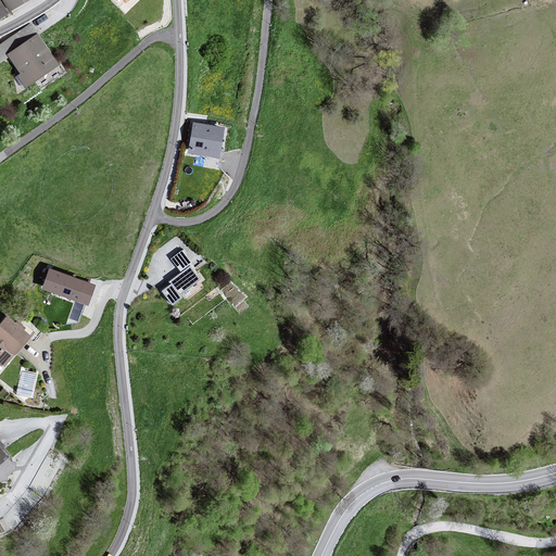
[(0,0),(9,14),(30,0),(0,0)]
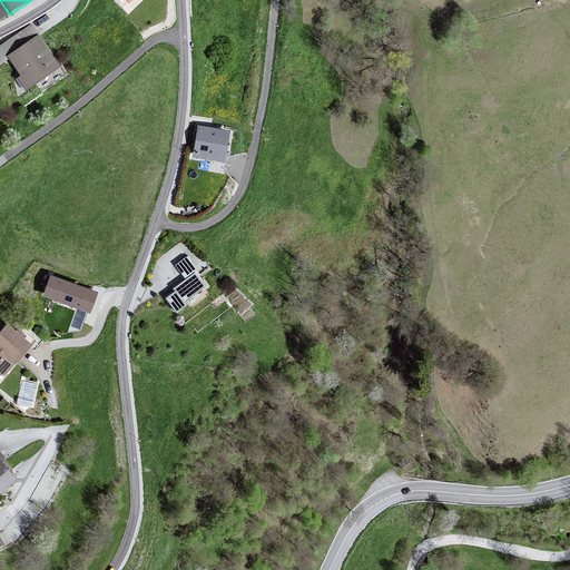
[(29,90),(58,69),(36,37),(6,58),(29,90)]
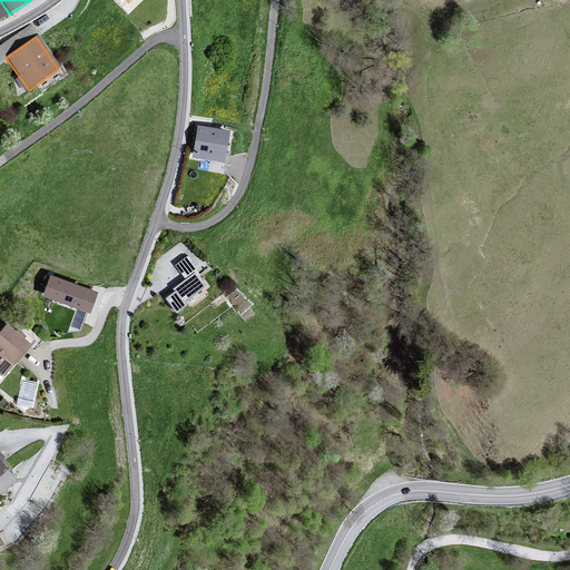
[(227,164),(234,131),(199,125),(194,156),(227,164)]
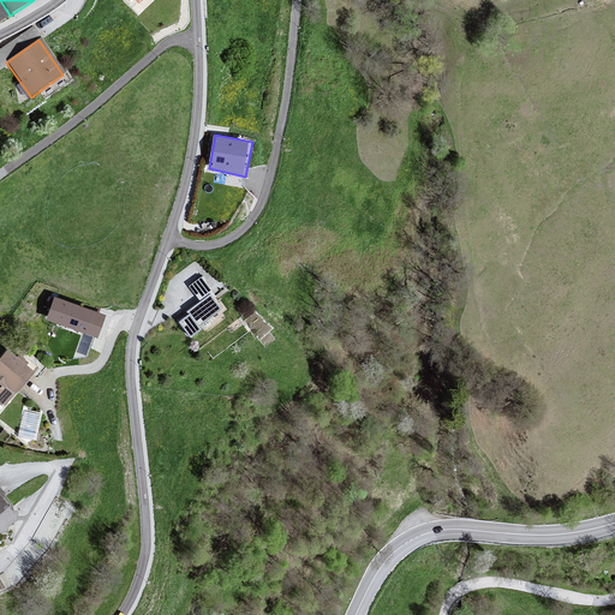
[(244,186),(245,177),(226,174),(225,183),(244,186)]
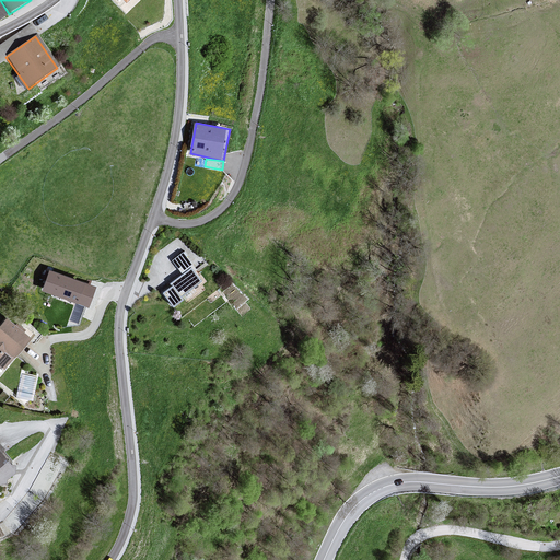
[(182,278),(161,294),(173,308),(201,286),(183,257),(172,265),(182,278)]
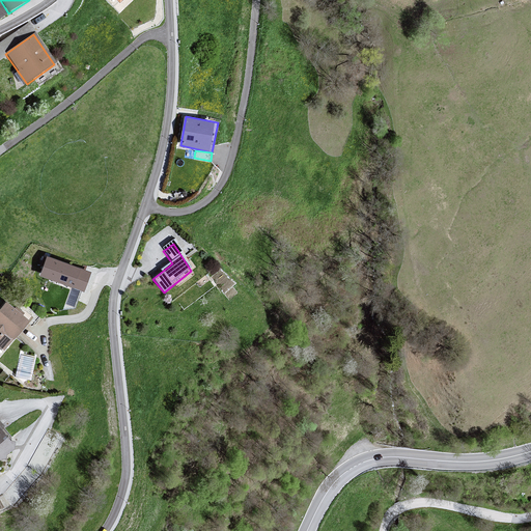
[(47,256),(40,277),(86,290),(92,270),(47,256)]
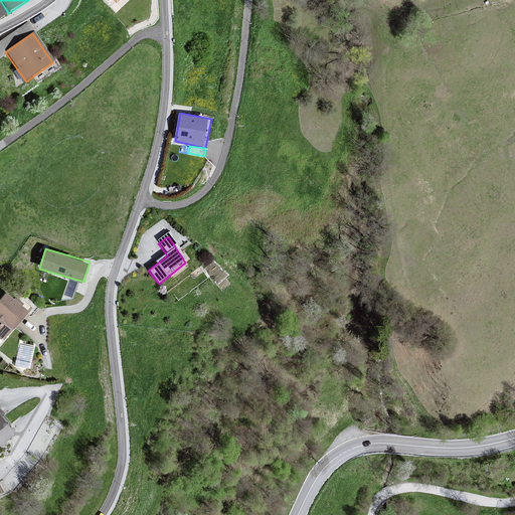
[(3,296),(0,299),(0,331),(4,327),(11,331),(27,311),(3,296)]
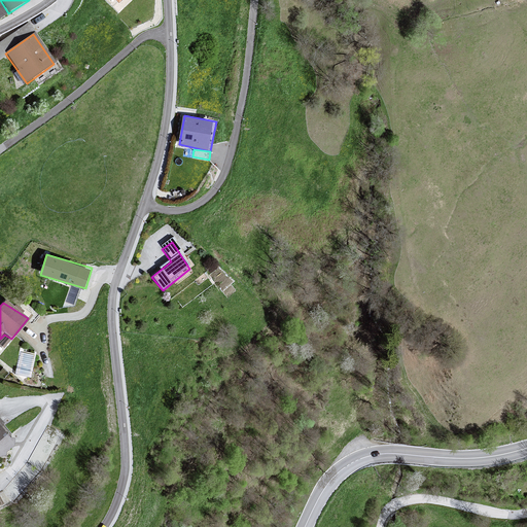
[(19,372),(34,373),(35,352),(20,351),(19,372)]
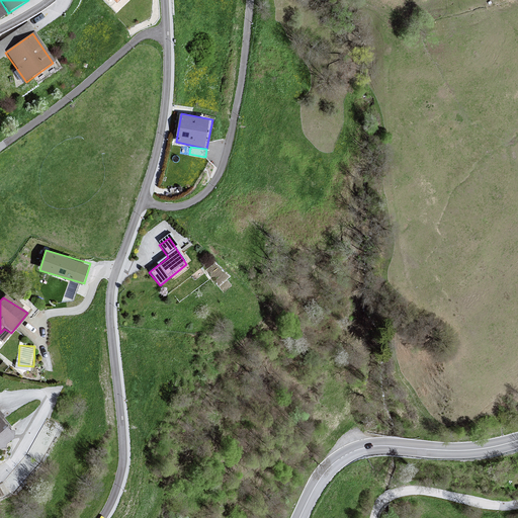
[(0,419),(0,450),(15,437),(0,419)]
